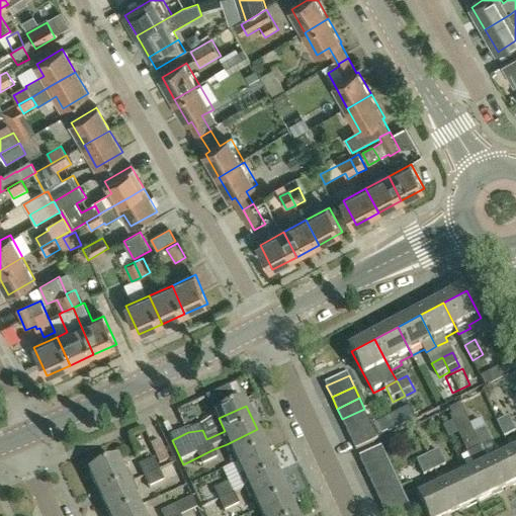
[(477,470),(466,476),(481,505),(504,494),(488,460),(471,427),(462,407),(450,413),(453,418),(451,419),(477,470)]
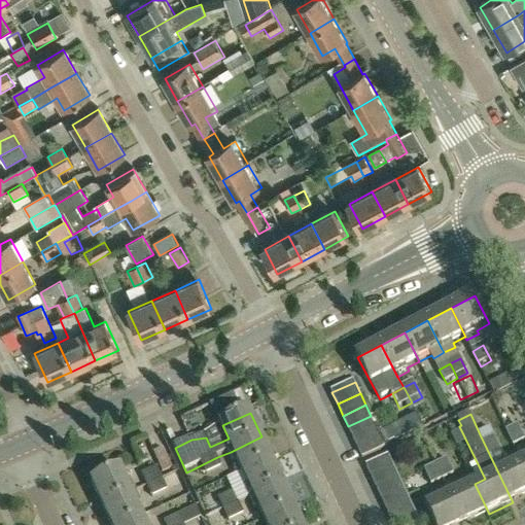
[(353,439),(377,427),(371,416),(348,426),(353,439)]
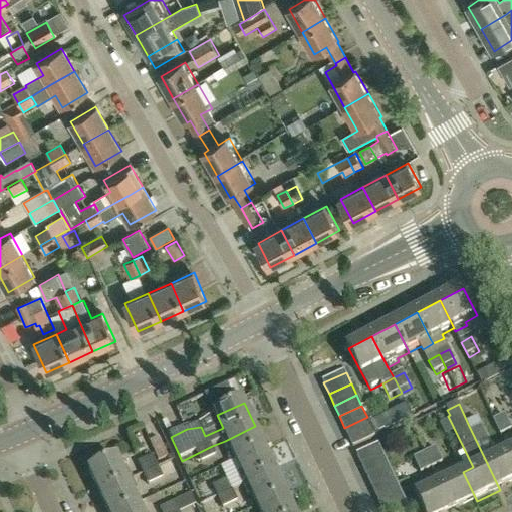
[(350,439),(372,428),(367,417),(344,428),(350,439)]
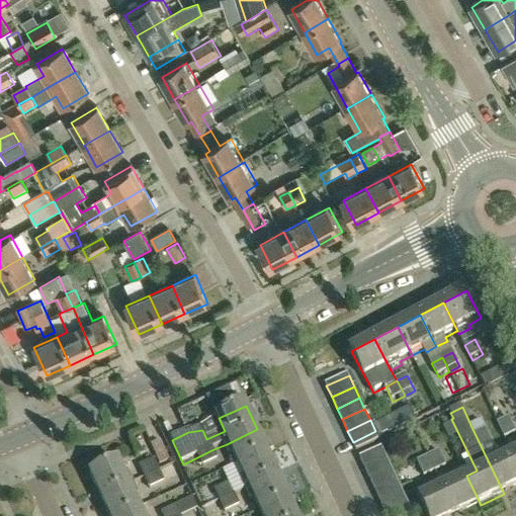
[(499,425),(506,440),(515,436),(515,431),(510,420),(499,425)]
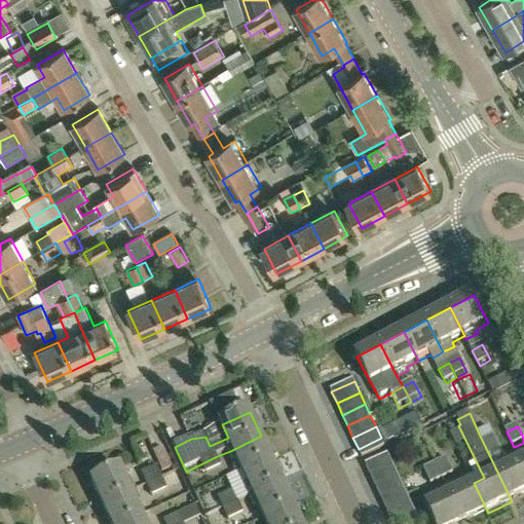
[(509,466),(507,462),(490,428),(479,434),(495,468),(512,501),(523,494),(523,464),(521,460),(509,466)]
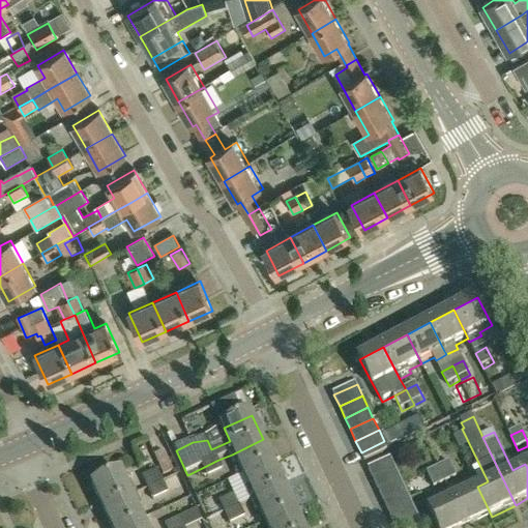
[(246,476),(274,463),(263,439),(232,455),(237,466),(240,464),(246,476)]
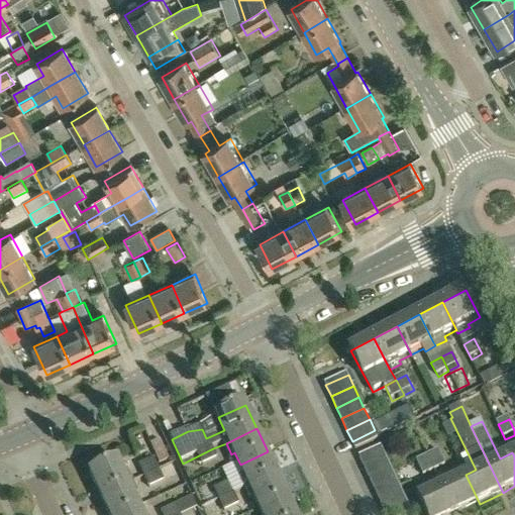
[(356,450),(379,440),(375,430),(352,441),(356,450)]
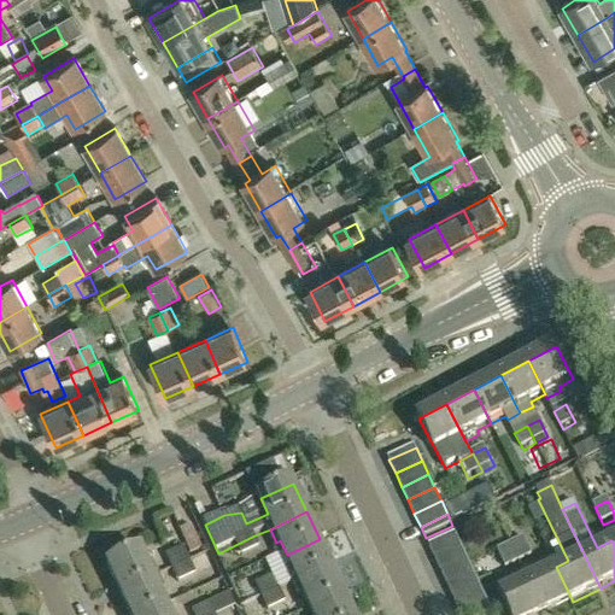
[(182,533),(193,556),(204,551),(193,528),(182,533)]
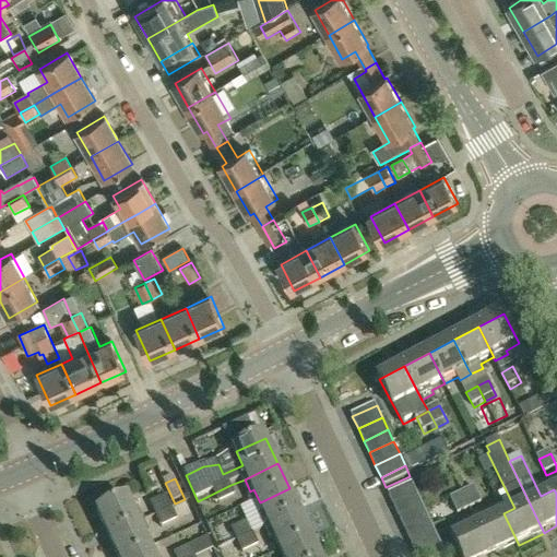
[(390,496),(395,508),(421,497),(414,484),(390,496)]
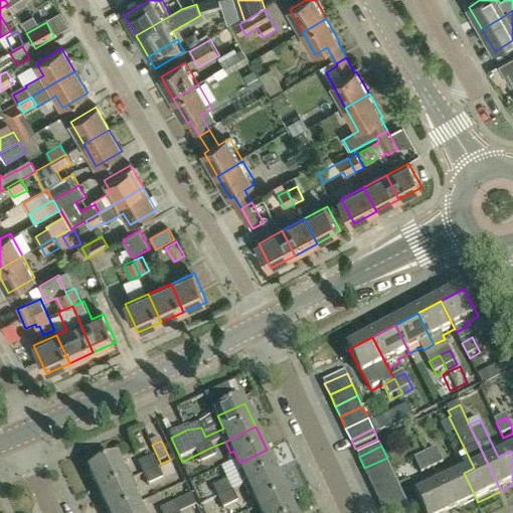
[(212,447),(198,454),(203,465),(218,458),(212,447)]
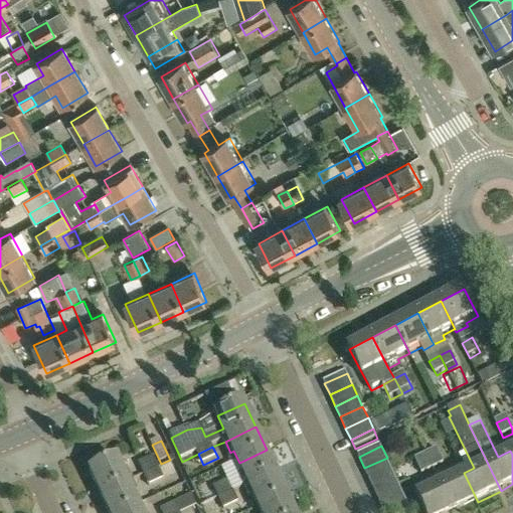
[(246,488),(278,473),(267,450),(239,463),(244,474),(241,476),(246,488)]
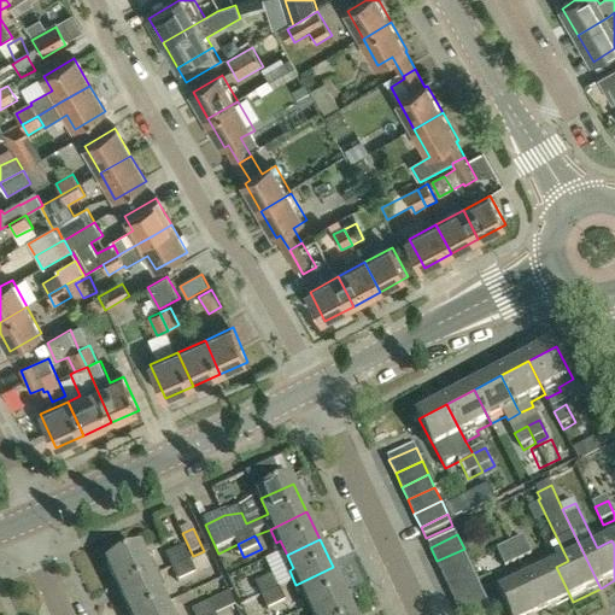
[(511,546),(521,564),(534,557),(525,539),(511,546)]
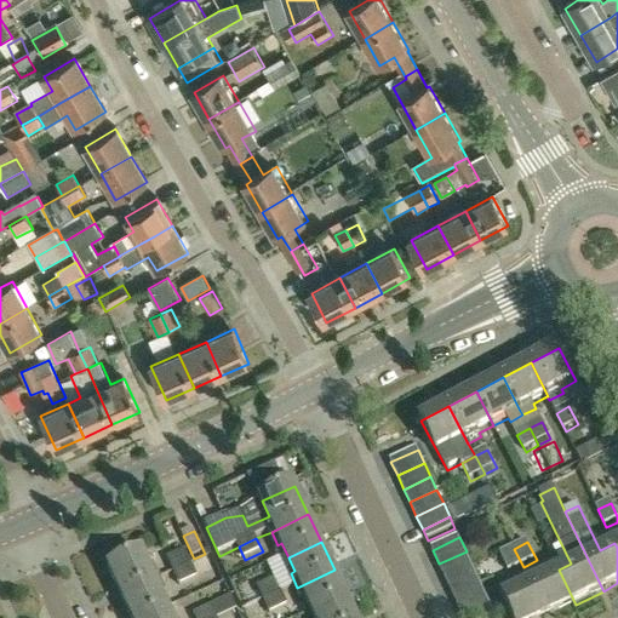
[(548,617),(528,578),(524,567),(514,549),(501,555),(510,573),(519,589),(503,596),(513,617),(548,617)]
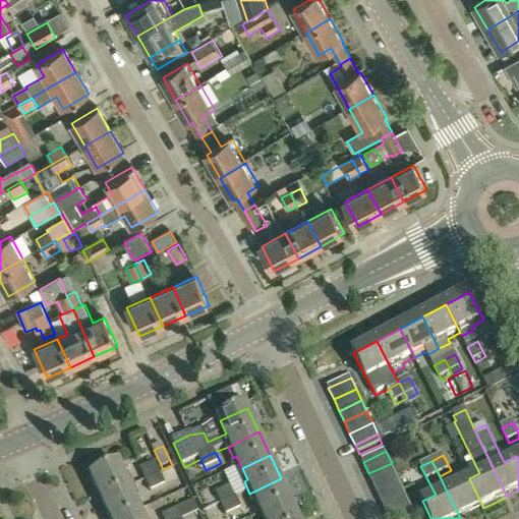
[(397,474),(392,463),(368,473),(373,484),(397,474)]
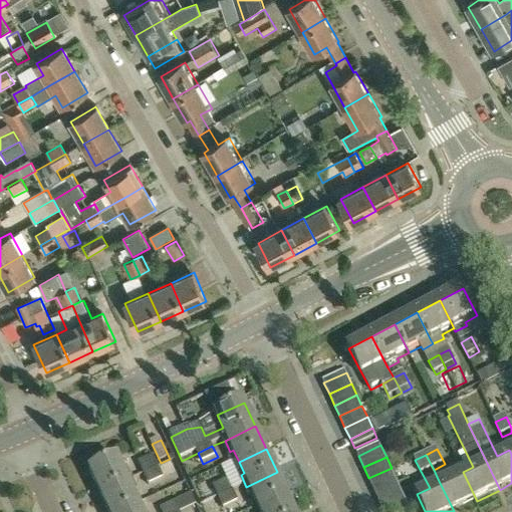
[(146,476),(160,469),(155,458),(140,465),(146,476)]
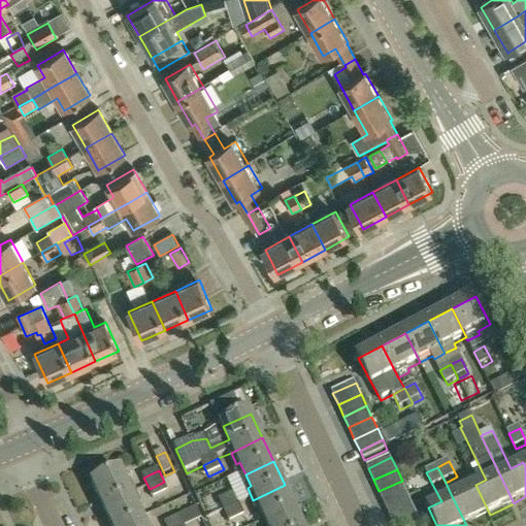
[(94,485),(106,511),(139,495),(134,483),(129,485),(123,471),(94,485)]
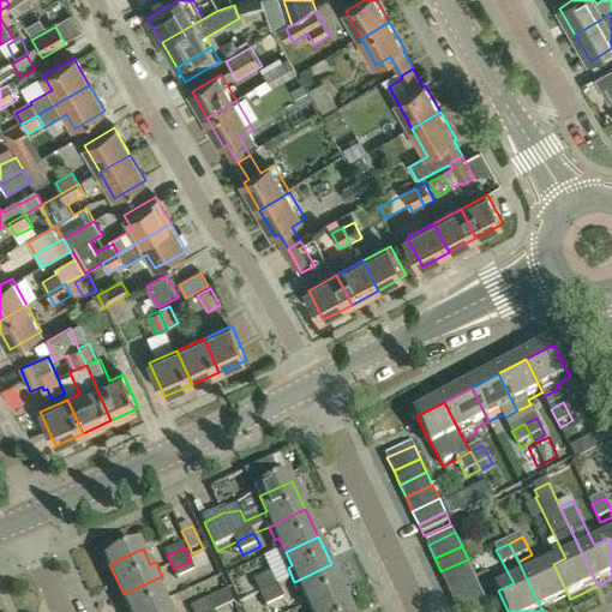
[(441,571),(447,585),(474,573),(468,559),(441,571)]
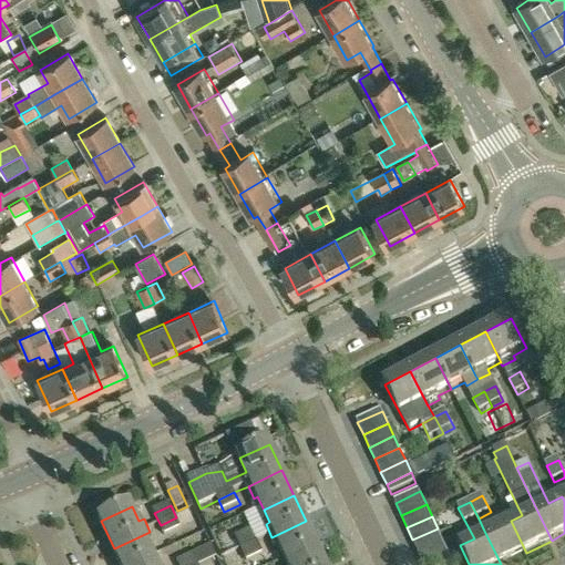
[(182,530),(176,517),(161,525),(166,537),(182,530)]
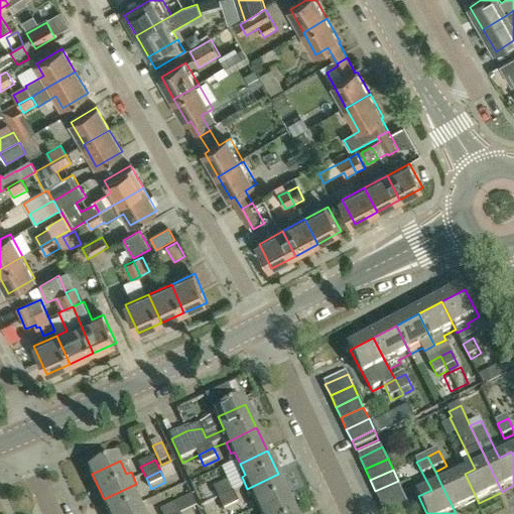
[(261,510),(289,497),(278,474),(247,489),(253,499),(256,498),(261,510)]
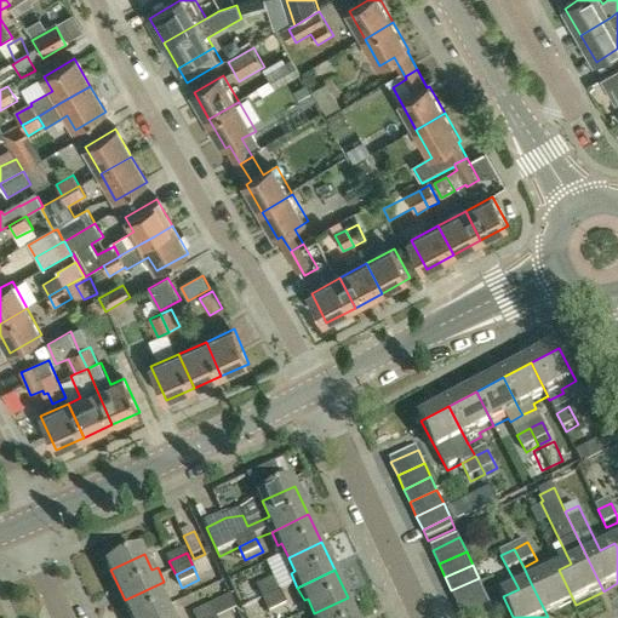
[(550,617),(576,605),(559,570),(545,576),(543,572),(528,578),(548,617),(550,617)]
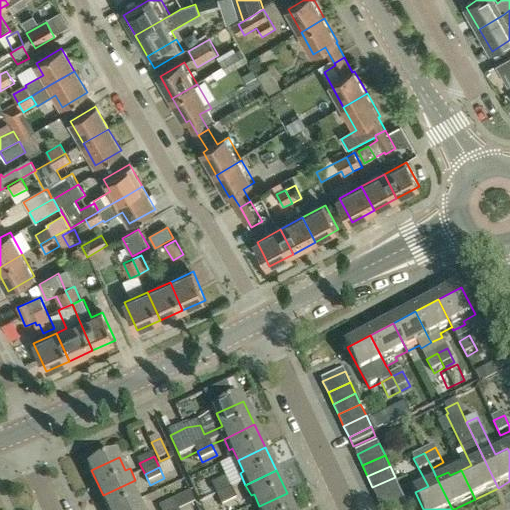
[(378,498),(400,488),(398,484),(395,477),(372,487),(378,498)]
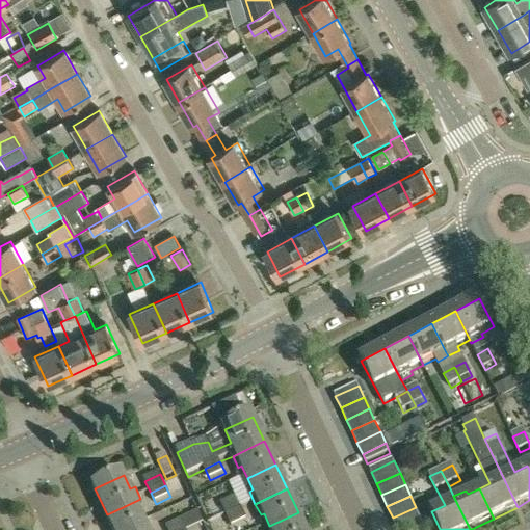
[(107,514),(114,529),(133,529),(136,528),(147,523),(141,512),(146,510),(140,499),(107,514)]
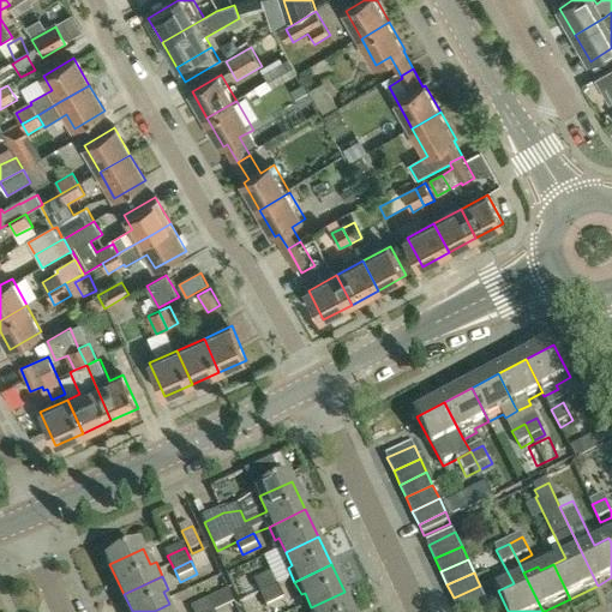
[(263,597),(280,589),(274,576),(257,585),(263,597)]
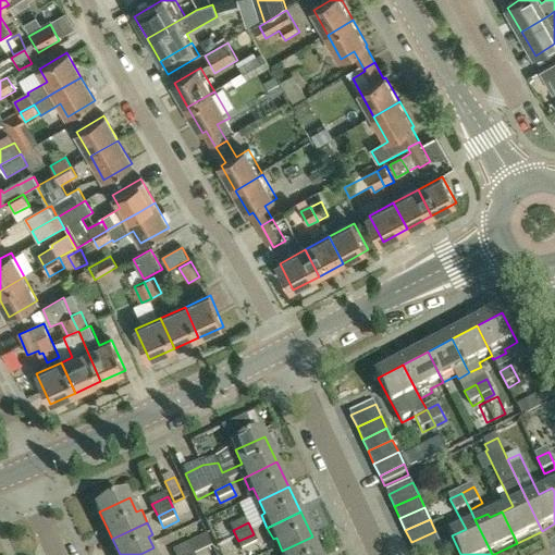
[(411,542),(417,554),(441,543),(435,531),(411,542)]
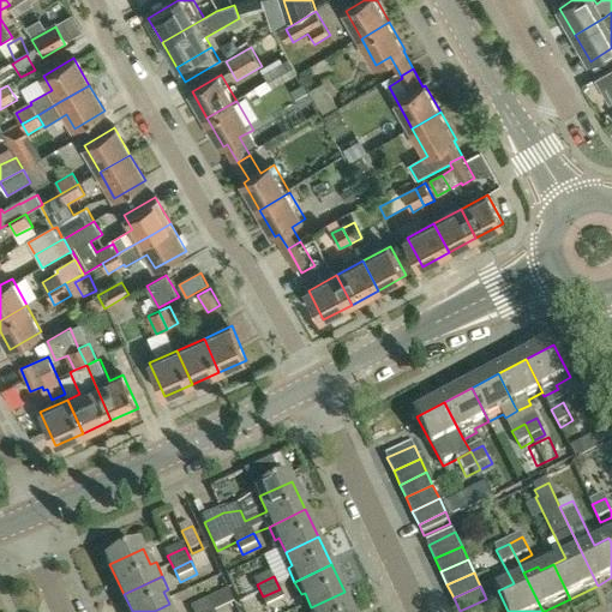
[(280,589),(263,597),(269,610),(286,603),(280,589)]
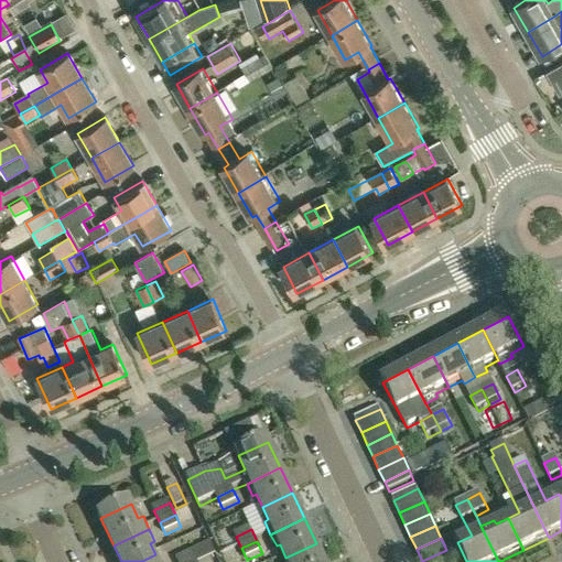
[(325,561),(316,543),(285,558),(288,561),(325,561)]
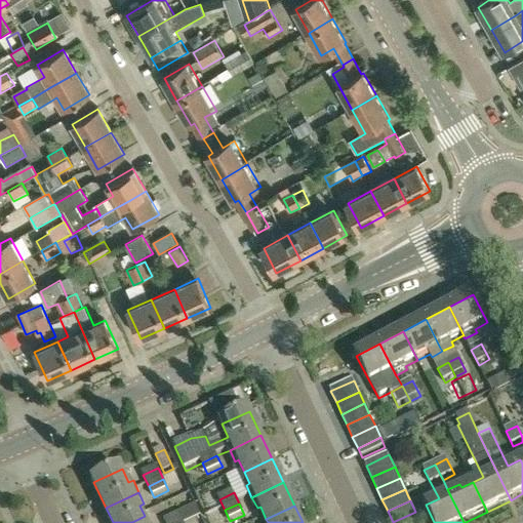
[(194,522),(202,519),(197,508),(165,522),(194,522)]
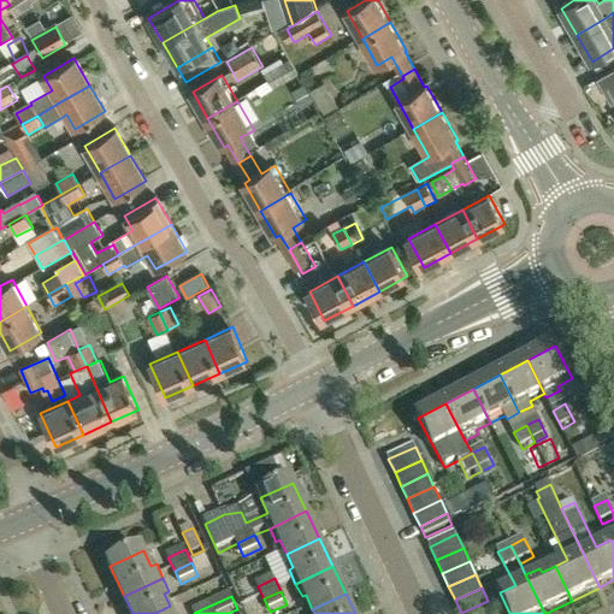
[(490,613),(494,612),(488,601),(461,613),(490,613)]
